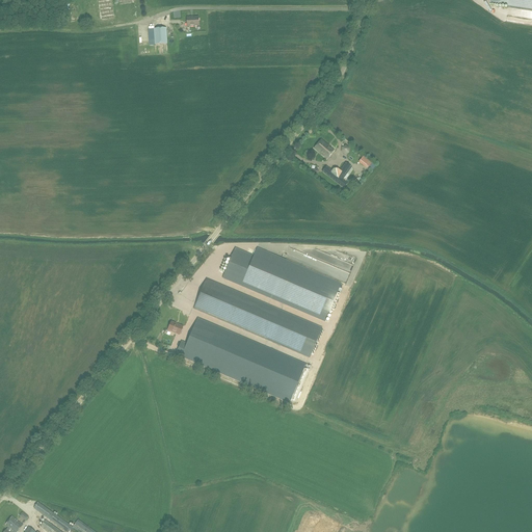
[(113,0),(105,0),(106,8),(101,8),(101,18),(114,18),(113,0)]
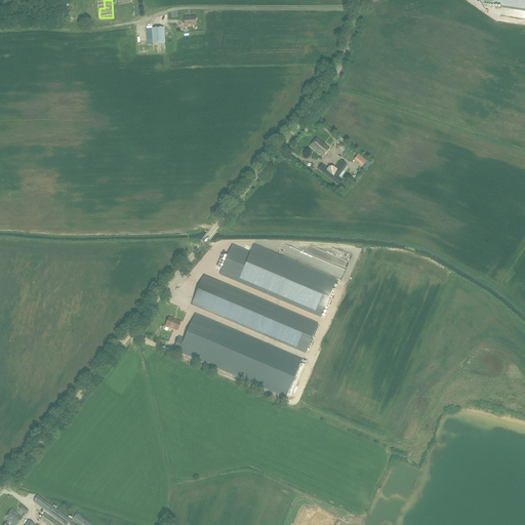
[(524,8),(524,0),(483,0),(483,3),(524,8)]
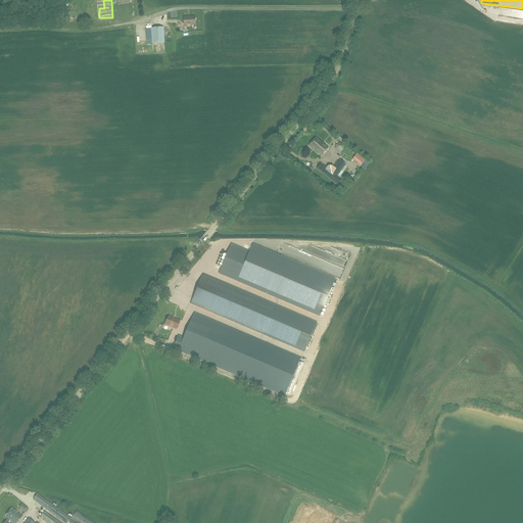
[(184,27),(195,26),(195,17),(188,17),(183,17),(184,27)]
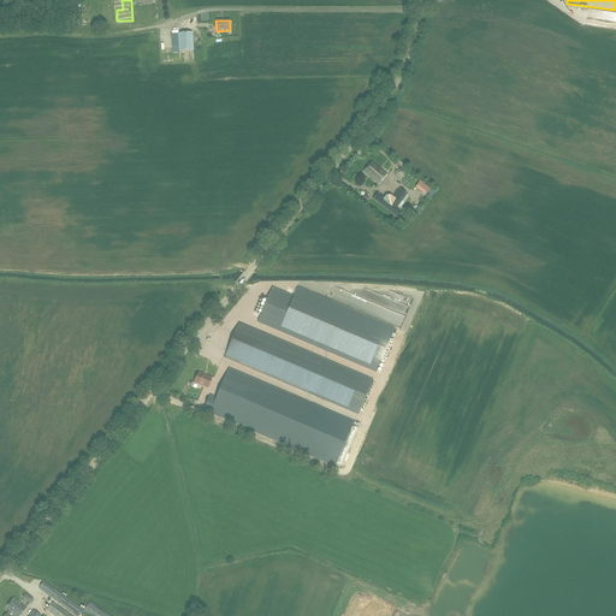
[(191,33),(178,34),(179,51),(193,49),(191,33)]
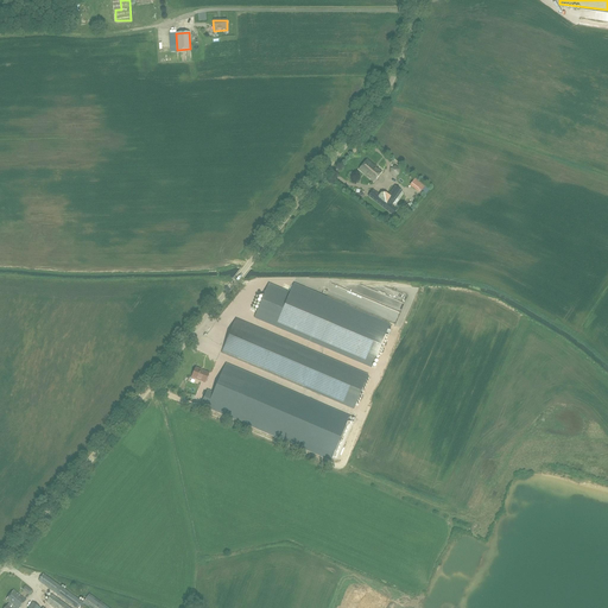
[(381,171),(374,165),(367,159),(359,169),(373,182),(381,171)]
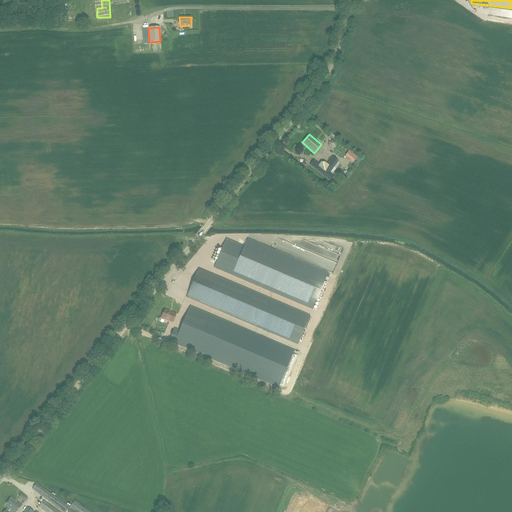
[(358,156),(350,150),(345,156),(354,162),(358,156)]
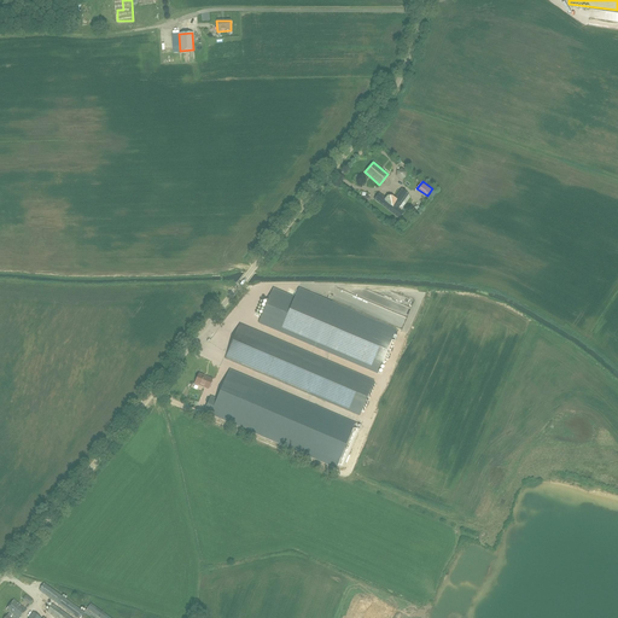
[(408,194),(401,190),(395,198),(392,197),(388,197),(386,198),(379,193),(374,199),(400,219),(404,213),(398,208),(408,194)]
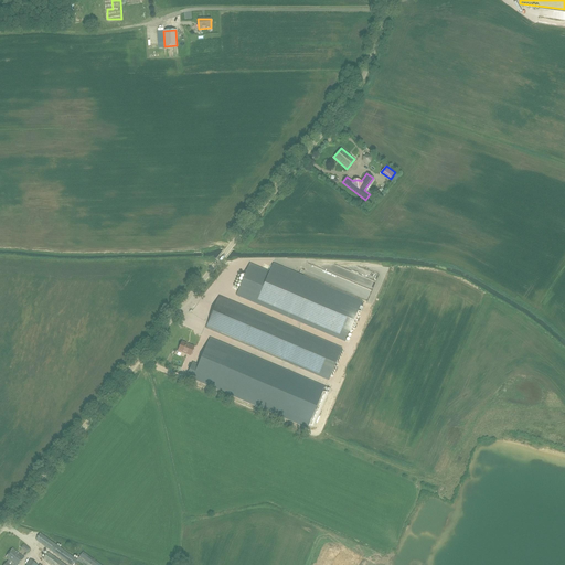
[(362,301),(273,264),(269,272),(249,264),(236,296),(344,341),(349,333),(351,334),(361,311),(358,310),(362,301)]
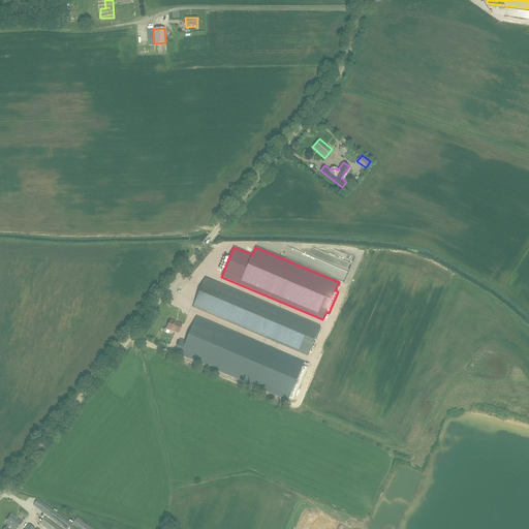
[(206,277),(199,291),(192,307),(266,338),(307,355),(309,352),(311,353),(315,343),(313,342),(314,340),(316,341),(321,329),(319,328),(320,327),(206,277)]
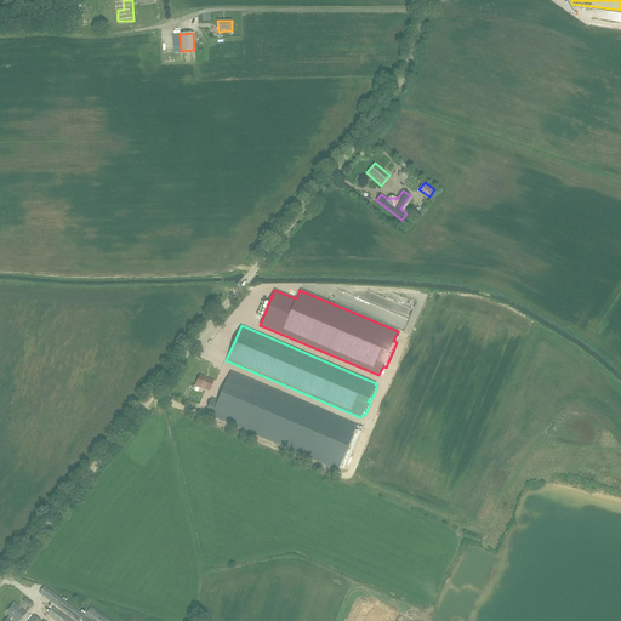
[(358,425),(231,371),(218,400),(211,398),(205,414),(337,471),(358,425)]
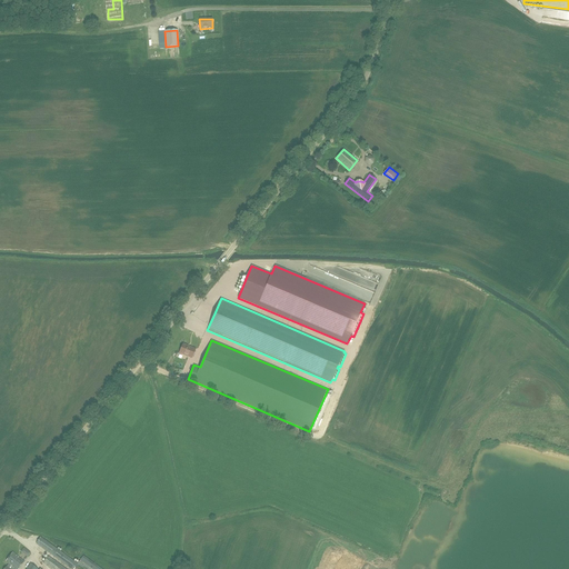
[(196,349),(183,343),(179,352),(191,358),(196,349)]
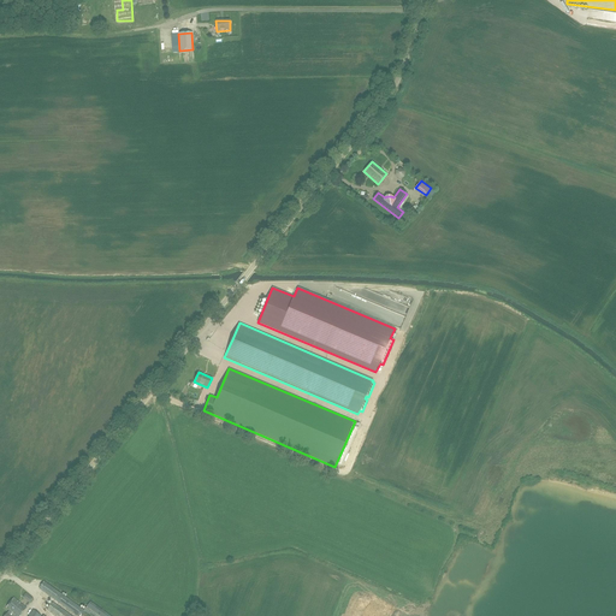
[(142,403),(146,407),(158,394),(154,391),(142,403)]
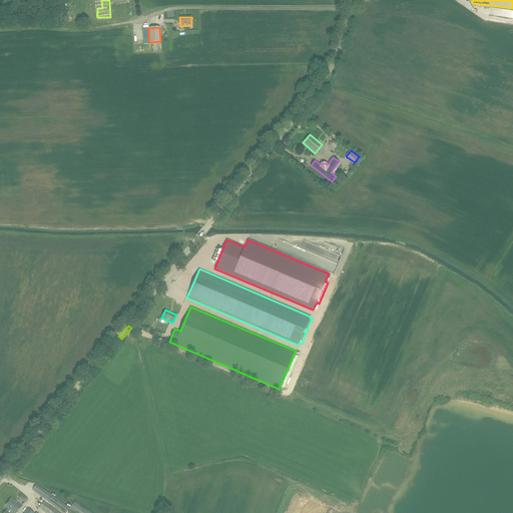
[(8,508),(6,511),(7,512),(8,511),(10,512),(16,512),(22,506),(11,498),(5,506),(8,508)]
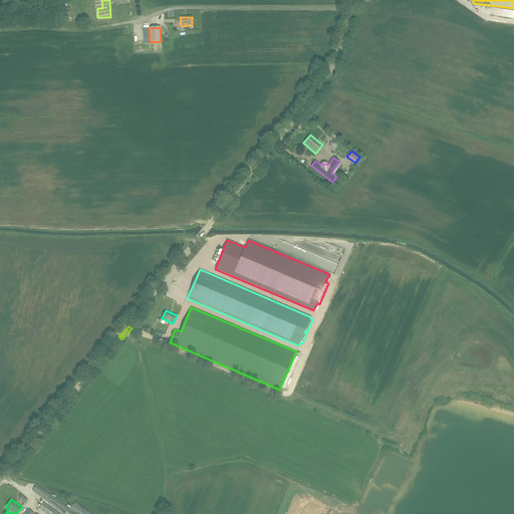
[(92,513),(75,501),(69,509),(76,513),(92,513)]
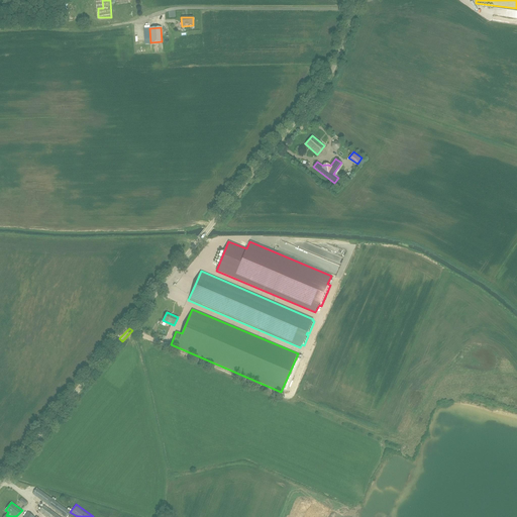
[(39,511),(46,516),(60,516),(43,506),(39,511)]
